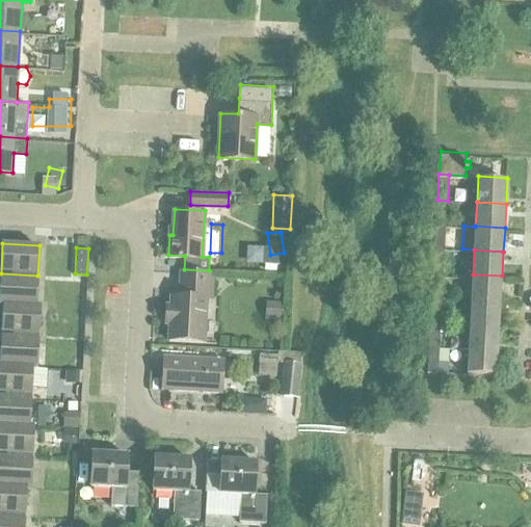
[(169,338),(204,340),(206,296),(211,297),(212,270),(209,270),(184,269),(181,269),(180,294),(171,293),(171,304),(166,304),(165,321),(170,321),(169,338)]
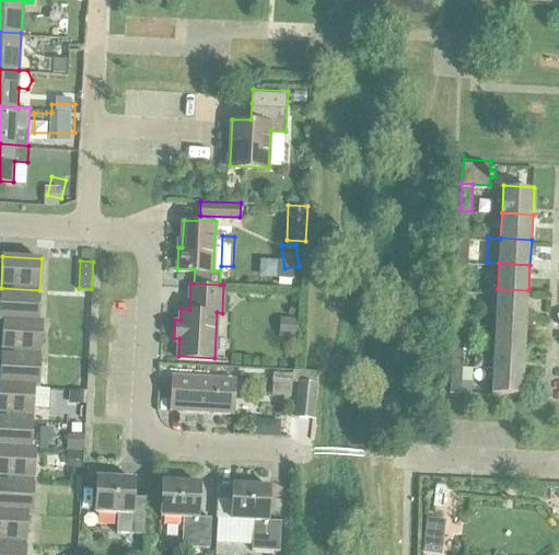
[(0,320),(3,321),(2,351),(42,354),(43,321),(38,321),(39,290),(1,288),(0,305),(0,320)]
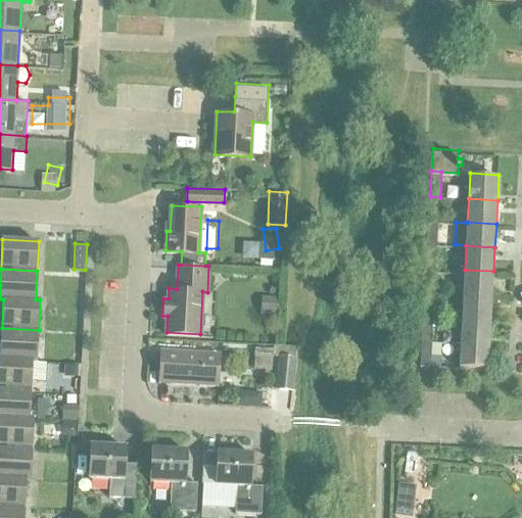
[(465,270),(463,293),(492,295),(493,271),(465,270)]
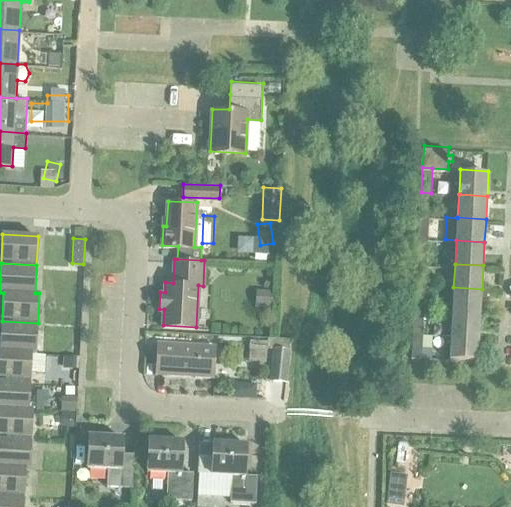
[(260,283),(260,298),(276,298),(276,283),(260,283)]
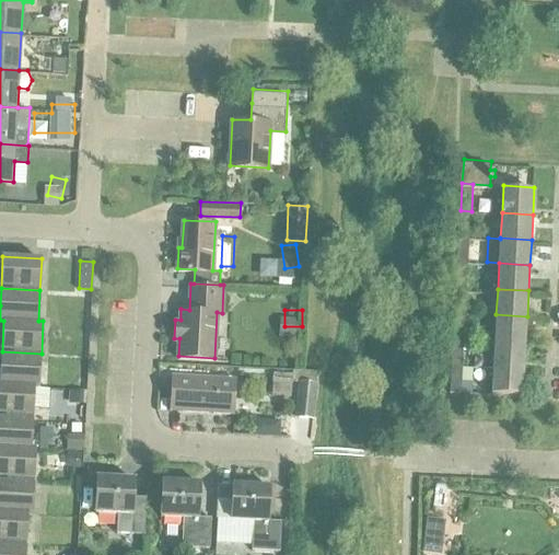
[(496,314),(495,339),(526,342),(527,316),(496,314)]
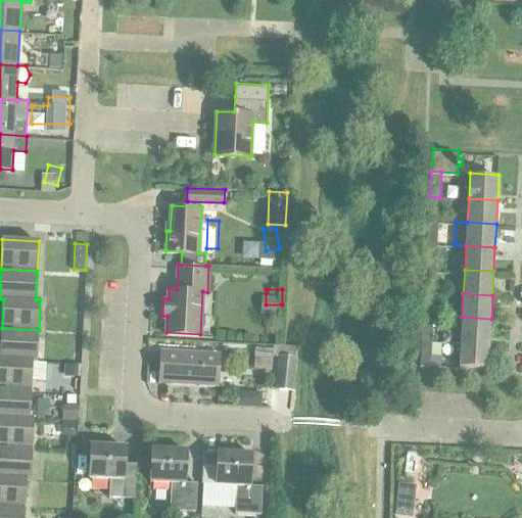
[(423,315),(421,339),(432,339),(433,316),(423,315)]
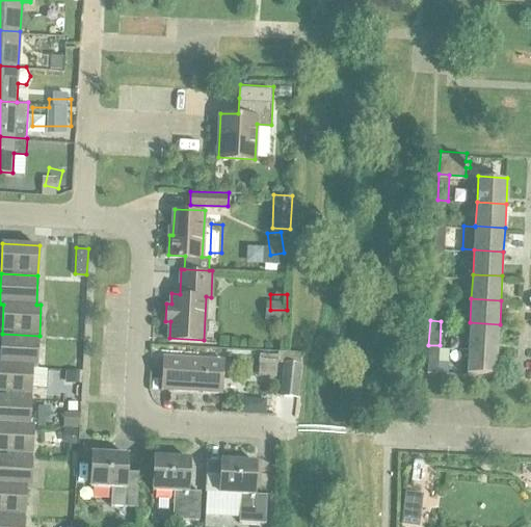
[(470,322),(469,347),(499,349),(500,324),(470,322)]
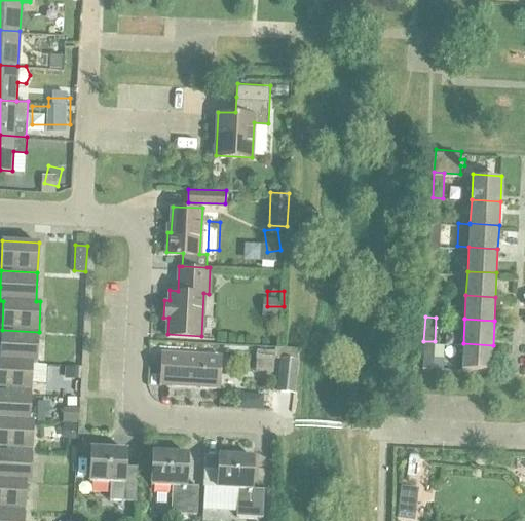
[(0,358),(0,388),(31,391),(33,362),(37,362),(39,332),(2,330),(0,358)]
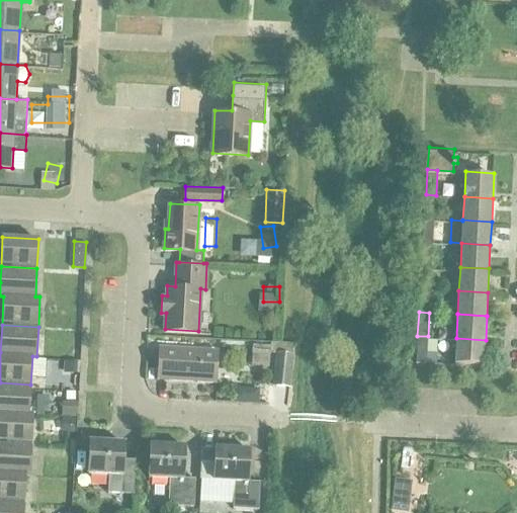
[(417,336),(416,359),(426,360),(428,336),(417,336)]
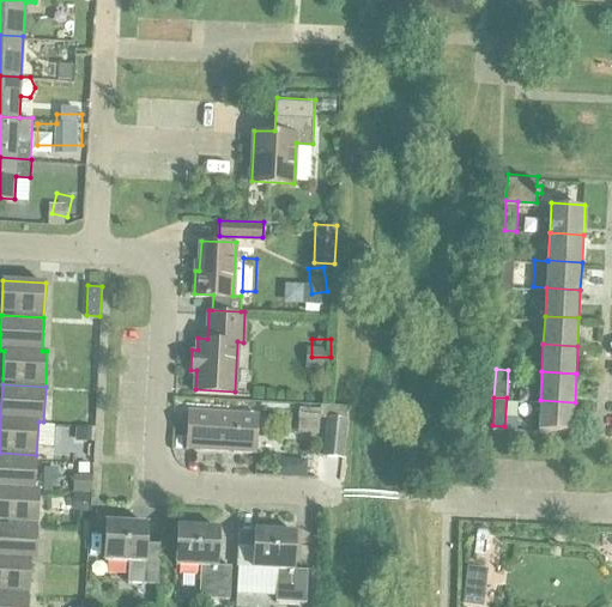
[(323,453),(344,455),(349,417),(347,417),(349,402),(329,400),(323,453)]
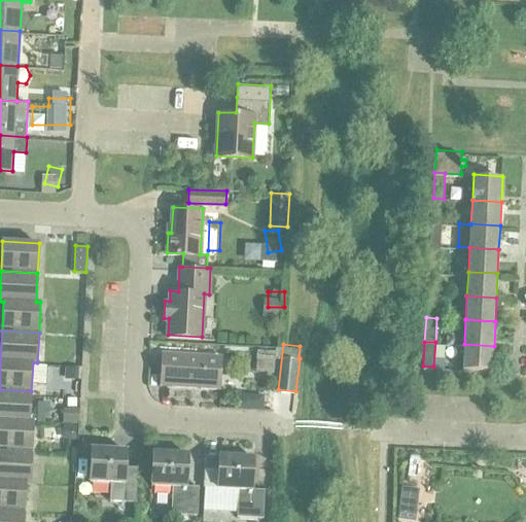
[(494,346),(464,344),(463,369),(492,370),(494,346)]
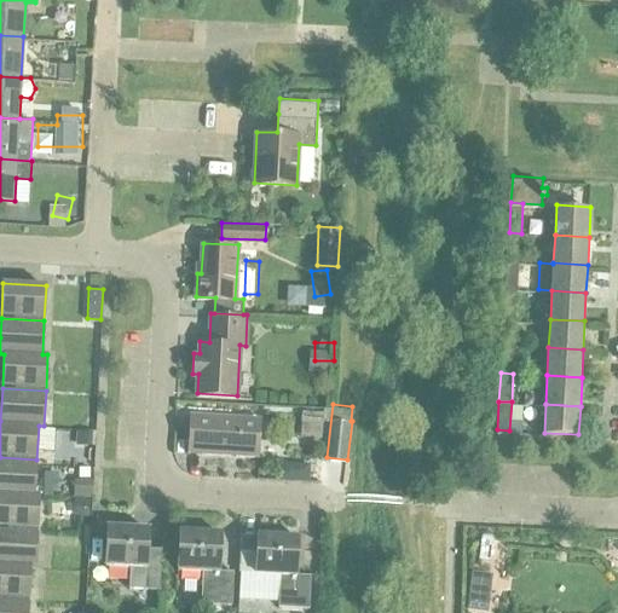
[(302,434),(323,435),(323,421),(324,421),(325,410),(302,409),(302,418),(302,434)]
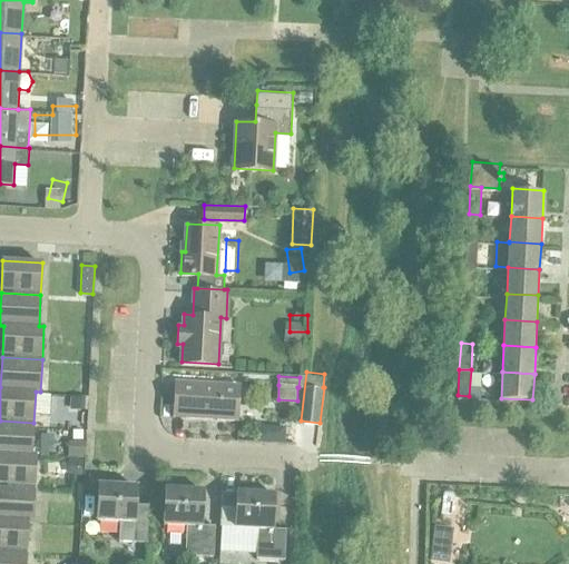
[(173,414),(238,417),(241,382),(175,378),(173,414)]
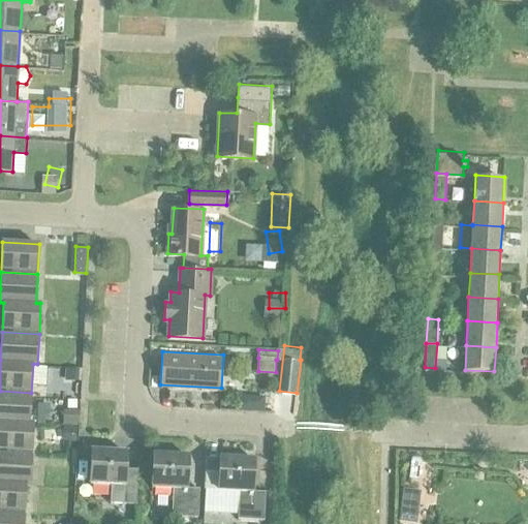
[(52,360),(51,373),(67,374),(68,361),(52,360)]
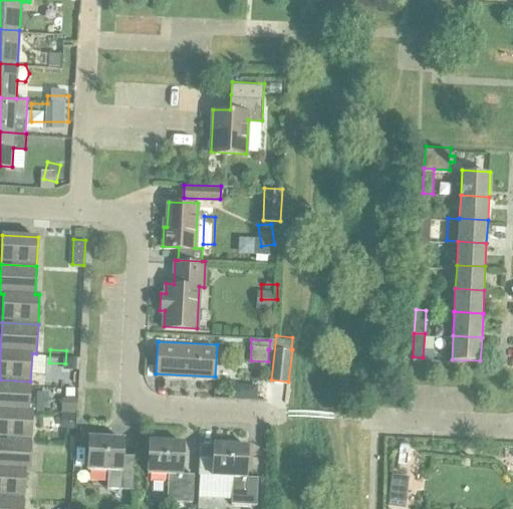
[(0,434),(32,436),(33,410),(29,410),(30,382),(0,379),(0,434)]
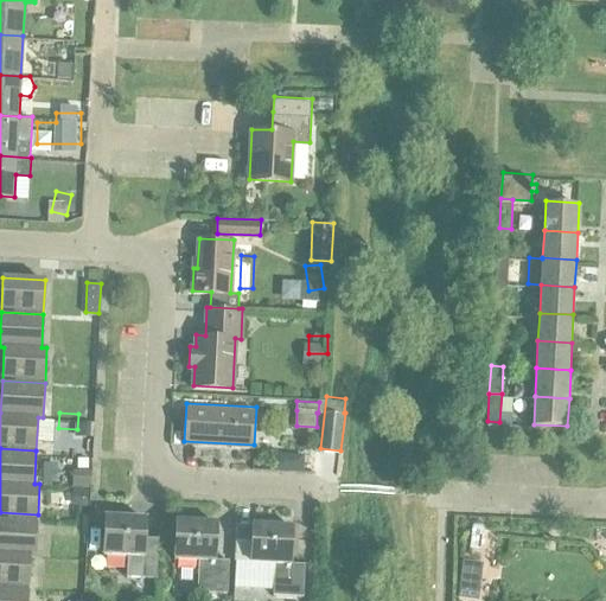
[(0,586),(29,587),(31,554),(36,554),(38,515),(0,512),(0,586)]
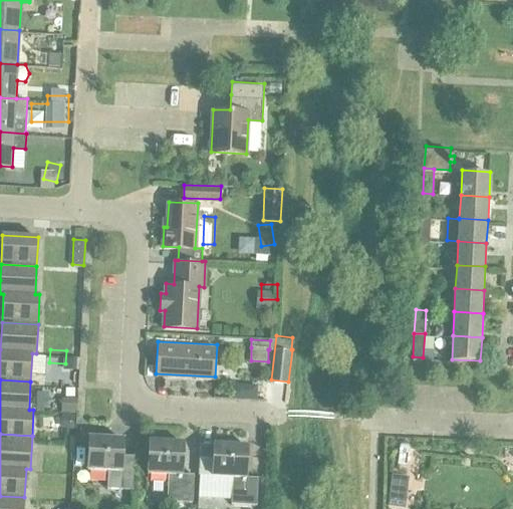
[(107,486),(134,487),(136,454),(122,453),(123,437),(89,435),(87,467),(108,468),(107,486)]
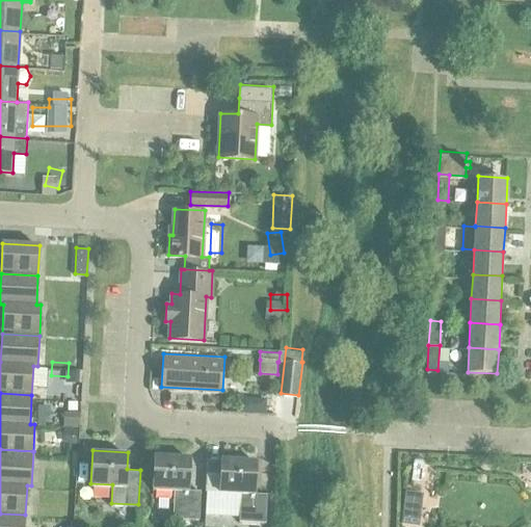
[(174,516),(200,517),(202,489),(189,488),(190,456),(156,454),(154,488),(175,488),(174,516)]
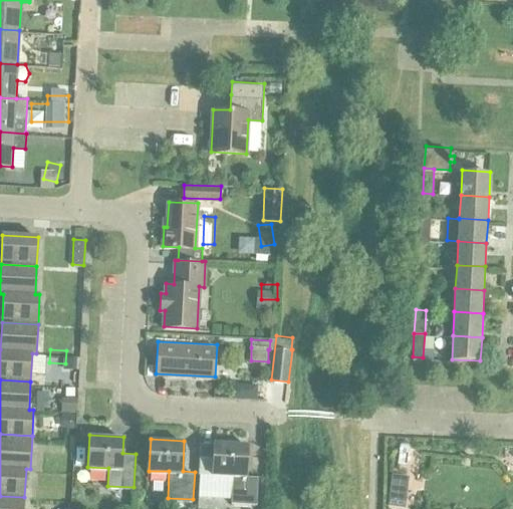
[(200,472),(213,472),(213,474),(233,475),(232,501),(257,503),(259,473),(247,473),(249,443),(214,442),(214,443),(201,443),(200,472)]
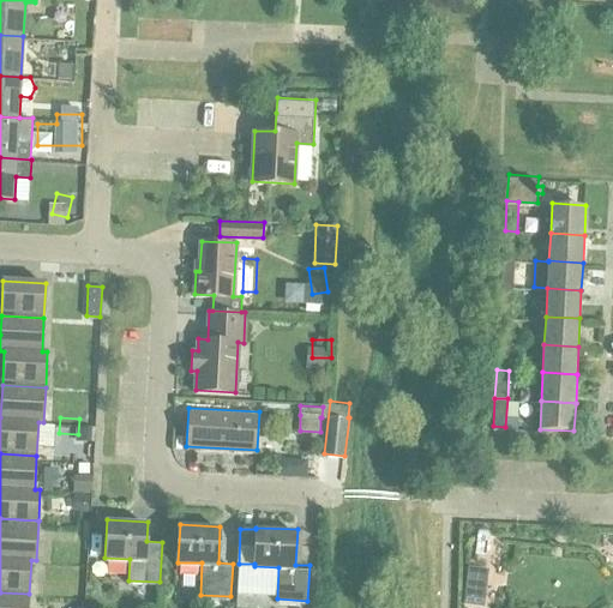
[(492,599),(494,557),(473,555),(470,597),(492,599)]
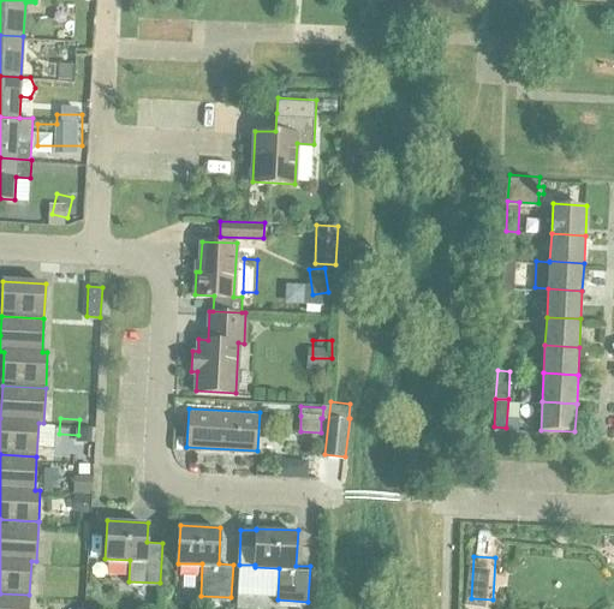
[(28,608),(29,595),(0,593),(0,608),(28,608)]
